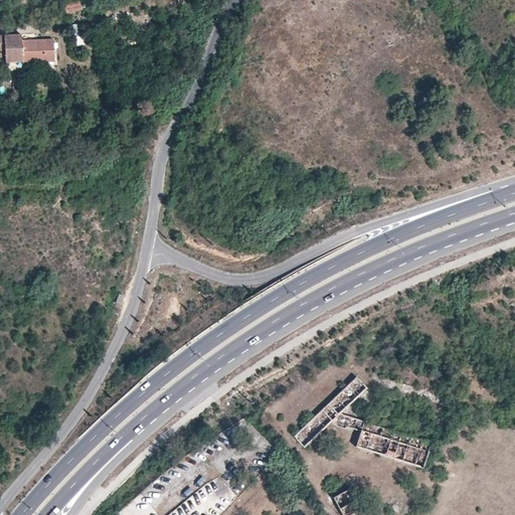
[(66,15),(83,10),(81,0),(63,5),(66,15)]
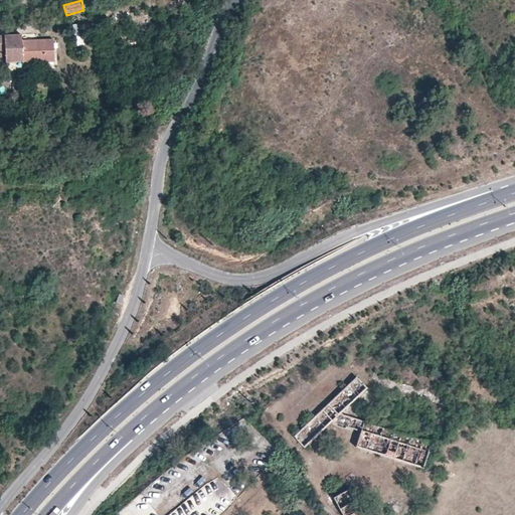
[(55,60),(53,39),(21,40),(21,34),(0,35),(0,59),(6,59),(6,62),(34,61),(55,60)]
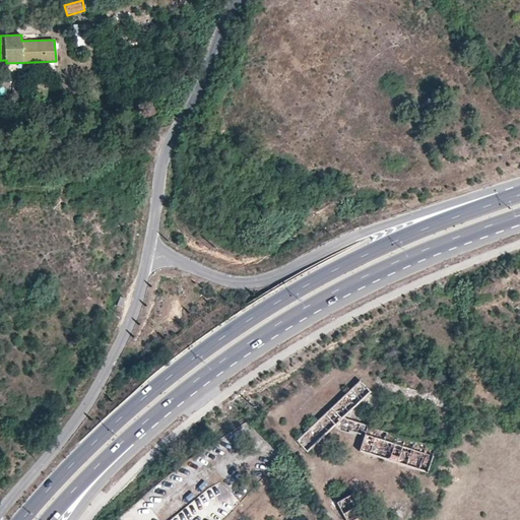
[(381,388),(447,405),(449,398),(383,381),(381,388)]
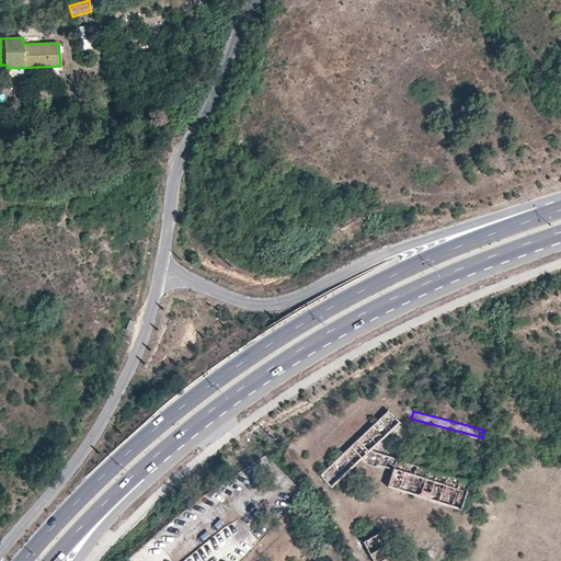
[(409,434),(401,425),(401,424),(390,413),(320,476),(331,487),(363,459),(367,465),(377,468),(378,464),(384,466),(392,468),(388,488),(461,508),(469,481),(370,454),(381,444),(389,453),(409,434)]
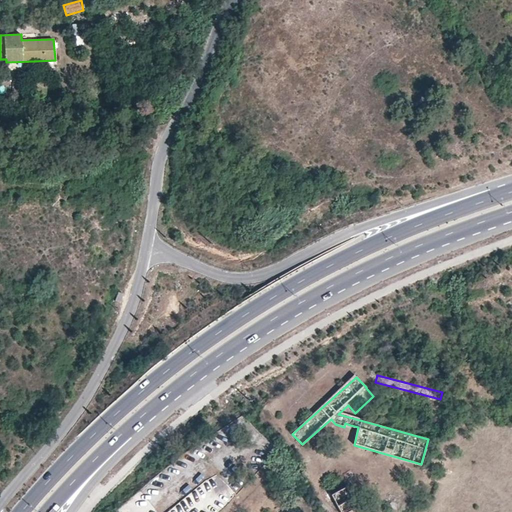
[(348,511),(359,506),(343,479),(327,488),(341,511),(348,511)]
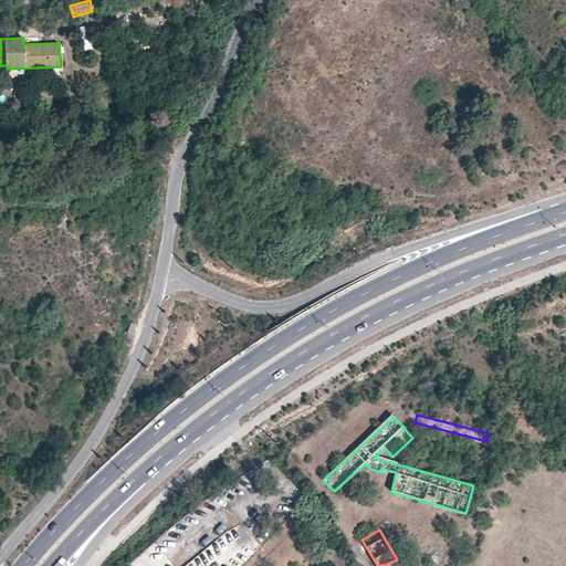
[(440,559),(441,551),(431,548),(429,558),(440,559)]
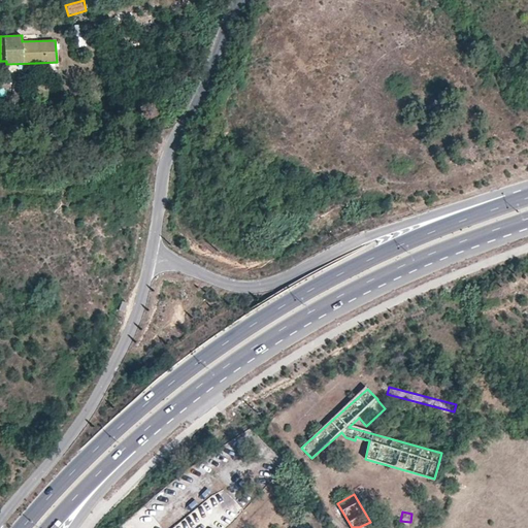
All buildings are outlined.
